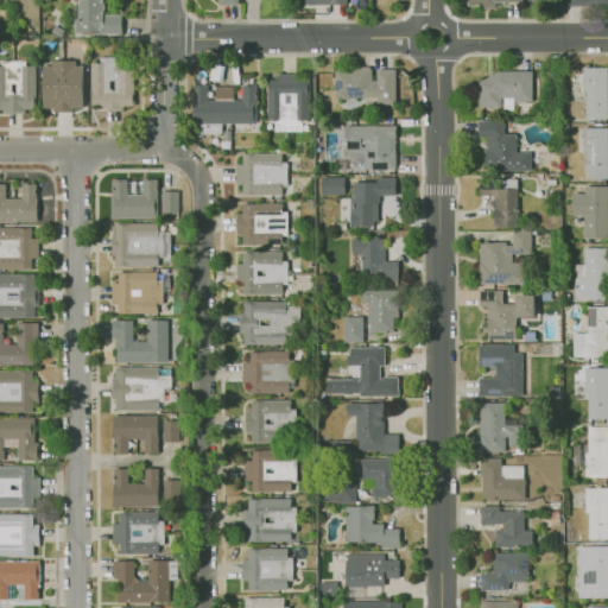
[(71,32),(120,33),(120,14),(102,14),(102,0),(76,0),(76,4),(73,4),(71,32)]
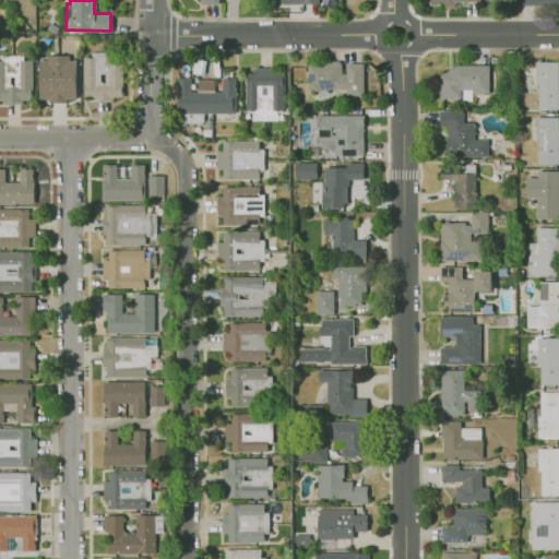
[(95,100),(95,98),(85,98),(84,59),(93,59),(93,54),(116,52),(116,58),(121,58),(122,97),(114,97),(114,100),(95,100)]
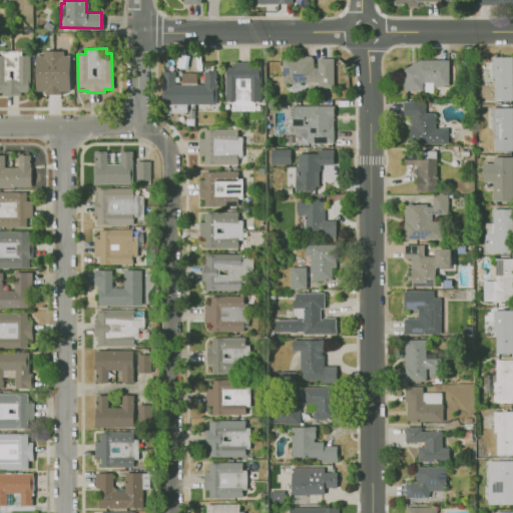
[(21,95),(3,95),(3,92),(0,92),(0,55),(1,55),(1,51),(23,51),(23,56),(31,56),(31,92),(21,92),(21,95)]
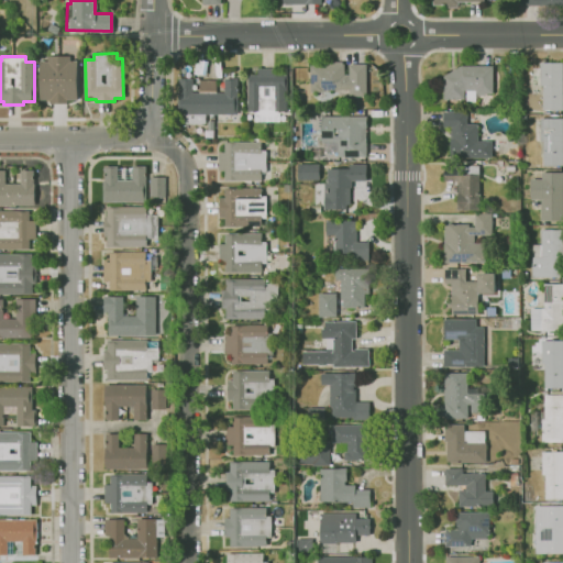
[(68,105),(51,105),(51,100),(41,100),(40,62),(47,62),(47,56),(72,56),(72,62),(78,62),(78,100),(68,100),(68,105)]
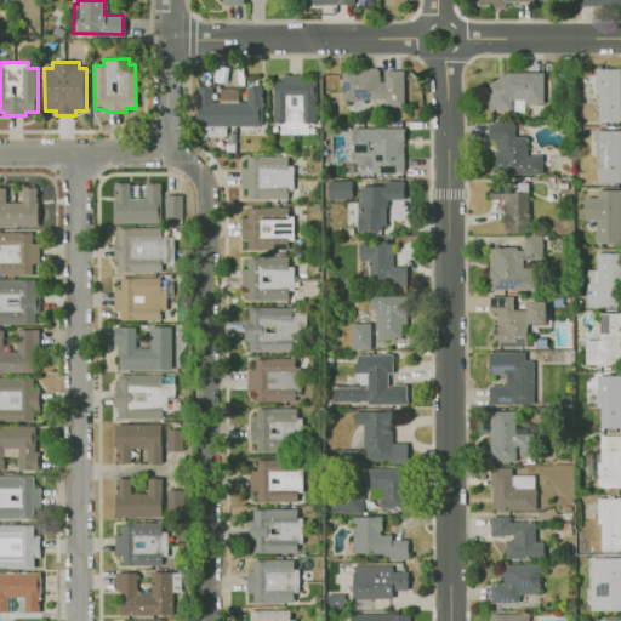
[(620,120),(619,68),(596,69),(597,121),(620,120)]
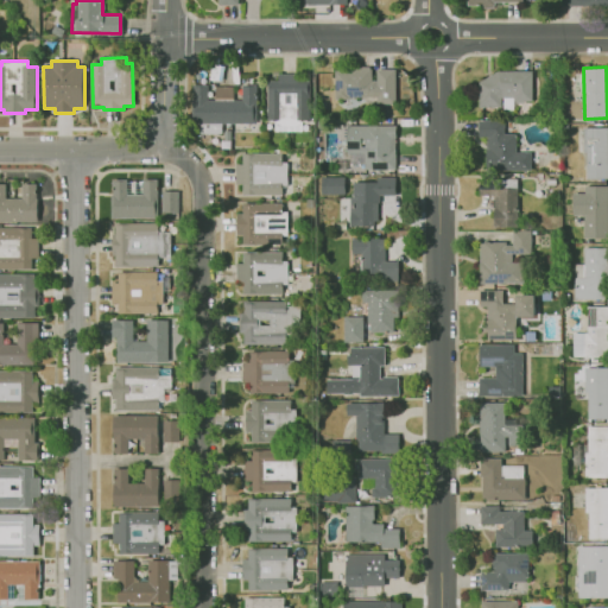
[(394,69),(372,69),(372,68),(334,68),(334,99),(375,99),(375,103),(394,103),(394,69)]
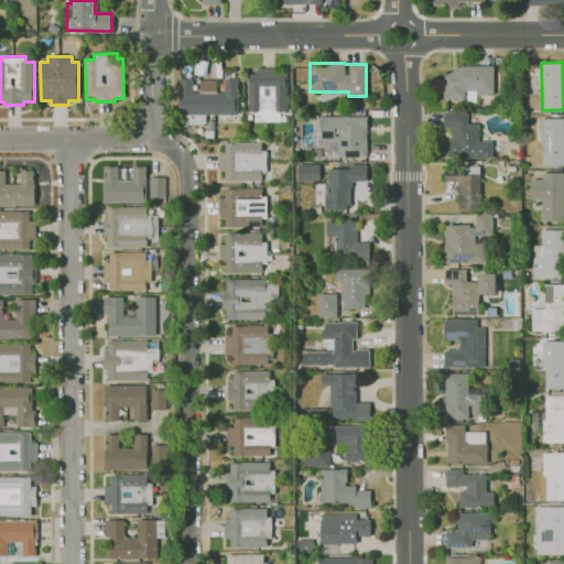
[(492,94),(492,66),(443,67),(443,100),(475,99),(475,94),(492,94)]
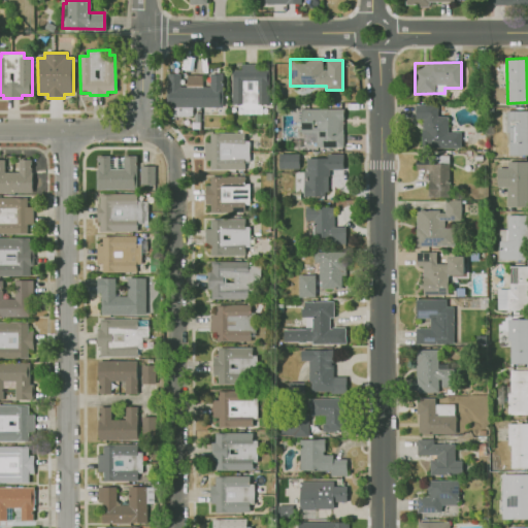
[(236,113),(260,113),(261,104),(267,104),(267,65),(239,64),(239,69),(231,69),(230,103),(236,103),(236,113)]
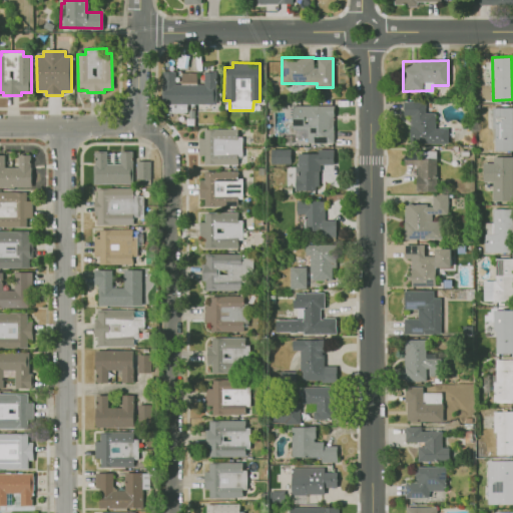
[(215,103),(215,71),(202,71),(202,83),(195,83),(195,72),(179,72),(179,83),(173,83),(173,71),(162,71),(162,103),(215,103)]
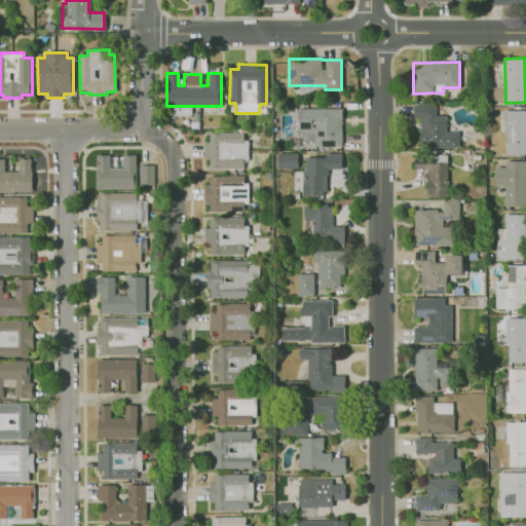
[(458,147),(458,132),(445,132),(445,115),(435,115),(435,103),(412,104),(413,119),(419,118),(419,147),(458,147)]
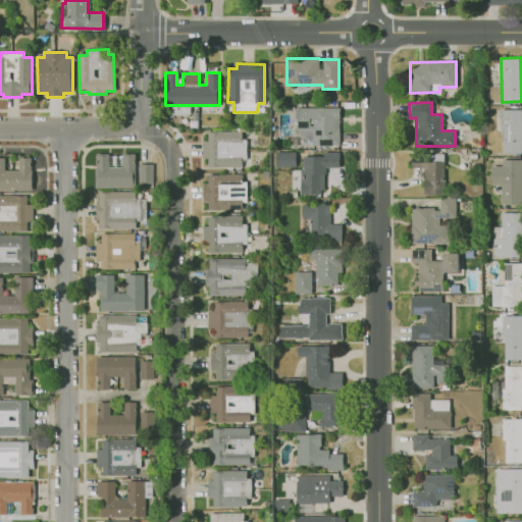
[(297,107),(297,140),(311,140),(311,145),(338,146),(338,107),(297,107)]
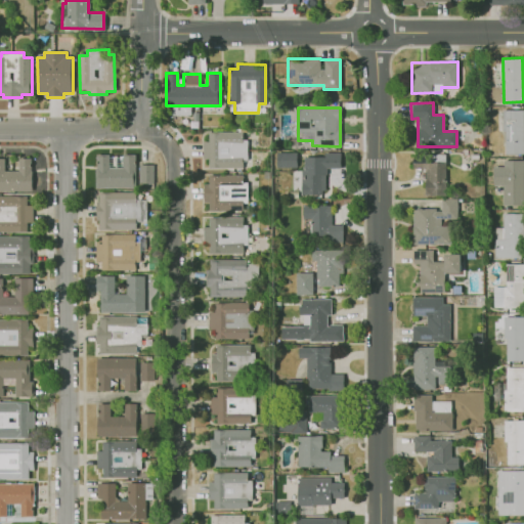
[(523,110),(504,110),(503,154),(523,154),(523,110)]
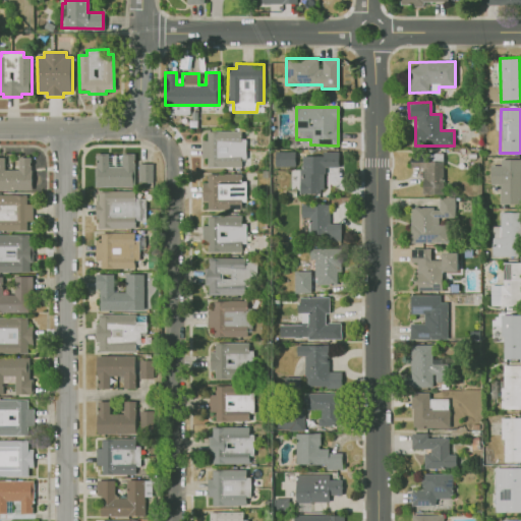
[(243,167),(243,131),(207,130),(206,139),(200,139),(200,158),(207,158),(207,166),(243,167)]
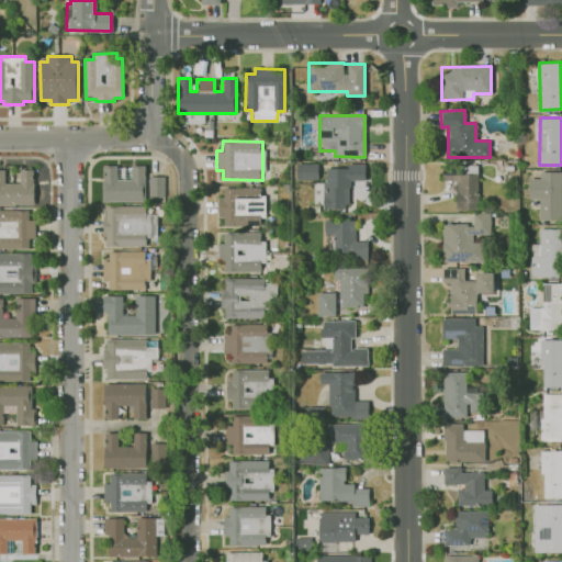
[(317,163),(295,164),(295,179),(317,178),(317,163)]
